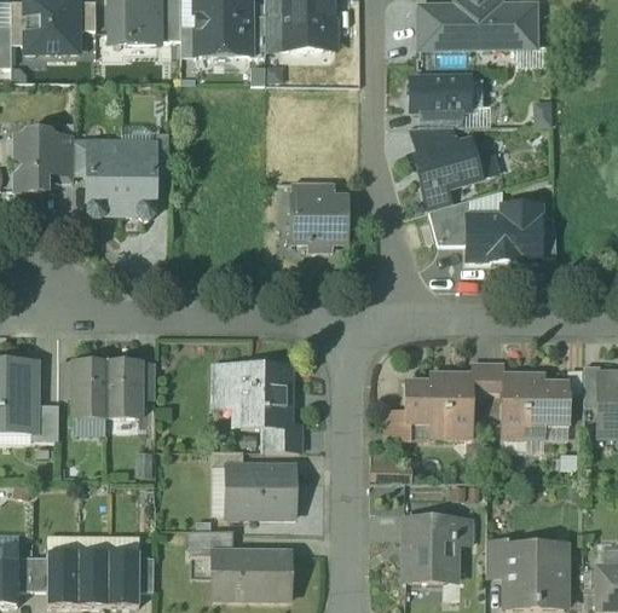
[(26,0),(26,3),(26,16),(26,33),(26,45),(26,52),(48,52),(78,52),(78,30),(76,0),(26,0)]
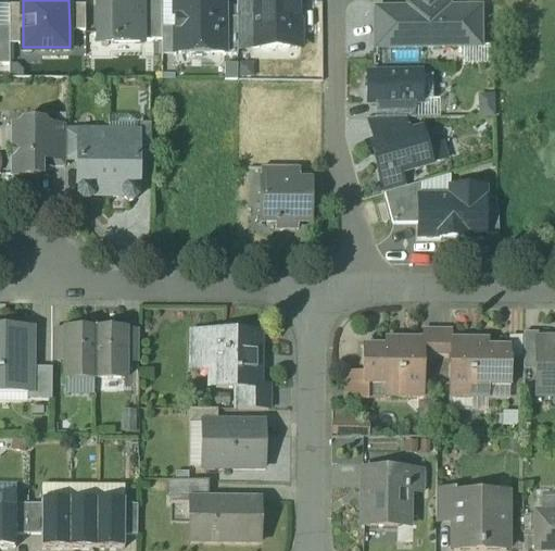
[(99,0),(99,39),(113,39),(142,39),(142,36),(142,0),(99,0)]
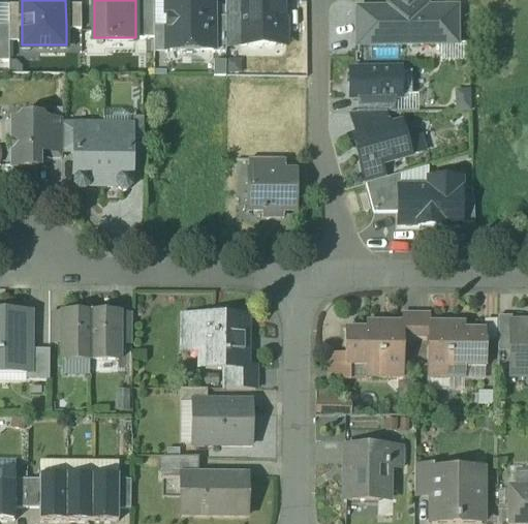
[(154,23),(154,0),(135,0),(135,34),(154,34),(154,23)]
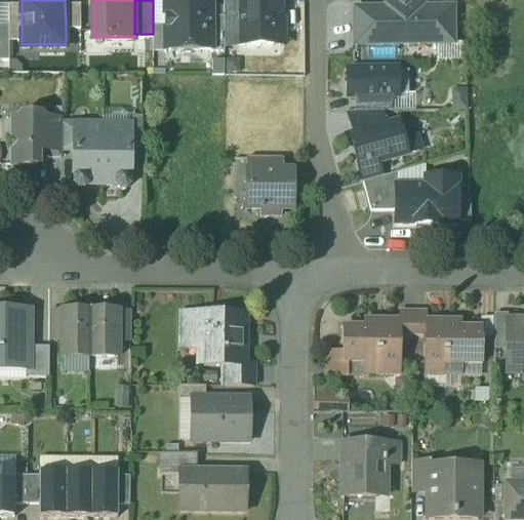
[(165,0),(165,22),(165,23),(165,46),(166,46),(211,46),(212,46),(212,13),(211,0),(165,0)]
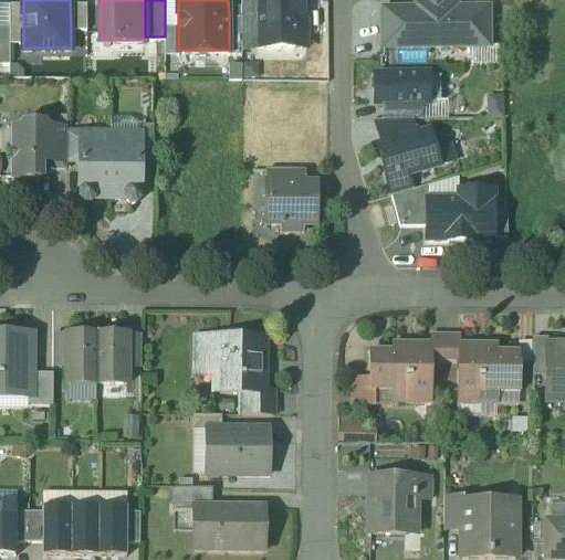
[(241,0),(242,14),(242,45),(295,44),(295,33),(301,33),(306,29),(306,20),(303,17),(303,0),(241,0)]
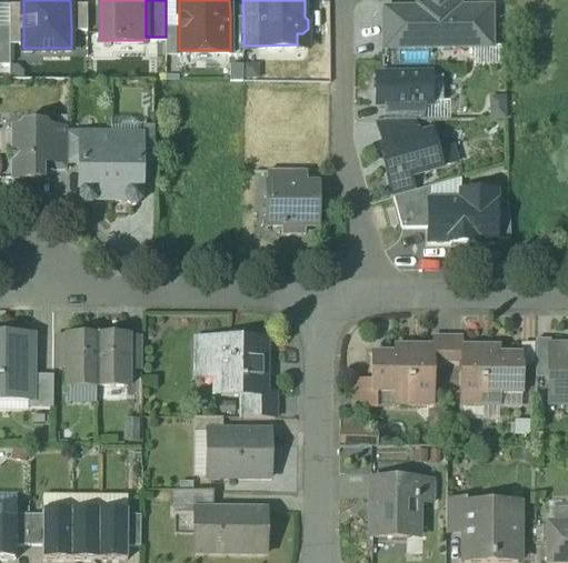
[(460,4),(460,0),(418,0),(418,4),(386,6),(386,44),(477,44),(476,4),(460,4)]
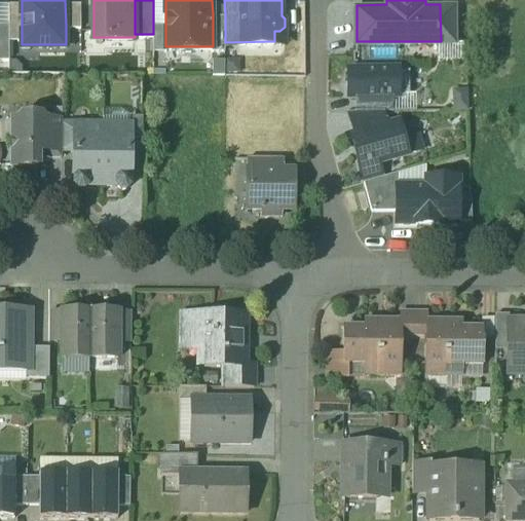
[(81,1),(66,1),(66,26),(81,26),(81,1)]
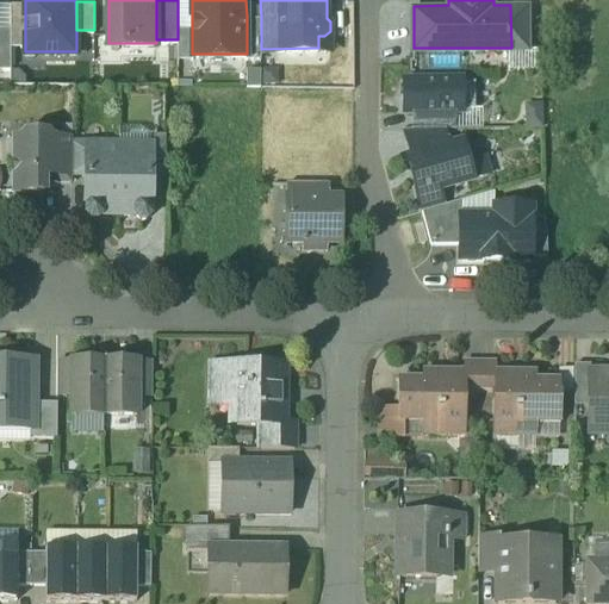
[(25,16),(25,2),(11,2),(11,25),(11,44),(25,44),(25,32),(25,16)]
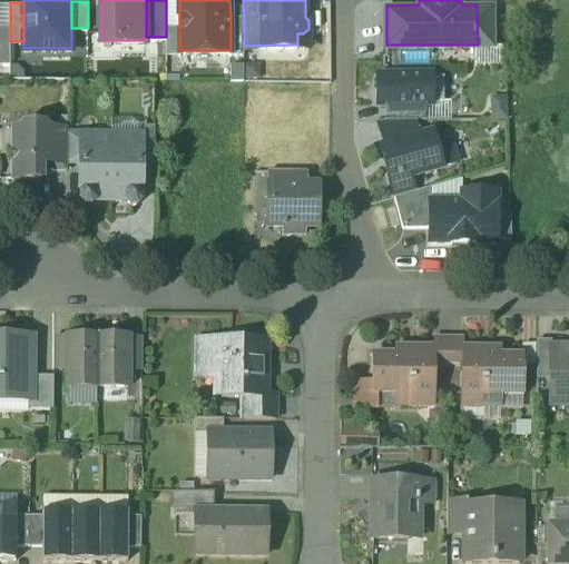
[(493,45),(493,5),(477,5),(478,45),(493,45)]
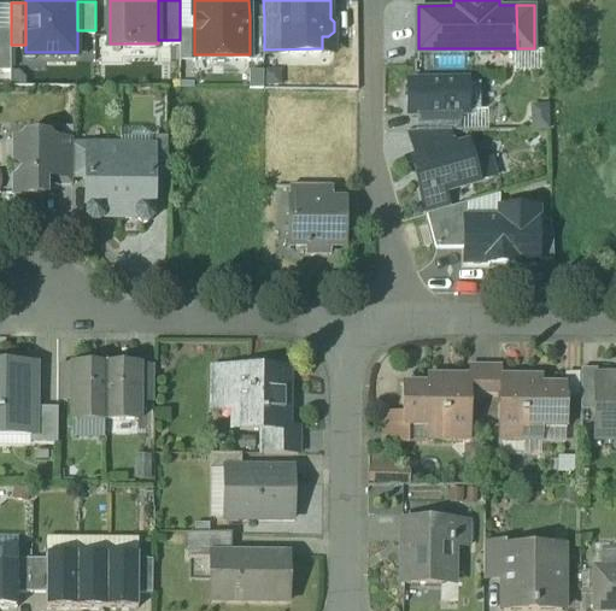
[(264,16),(250,16),(250,54),(248,54),(248,57),(264,57),(264,50),(264,16)]
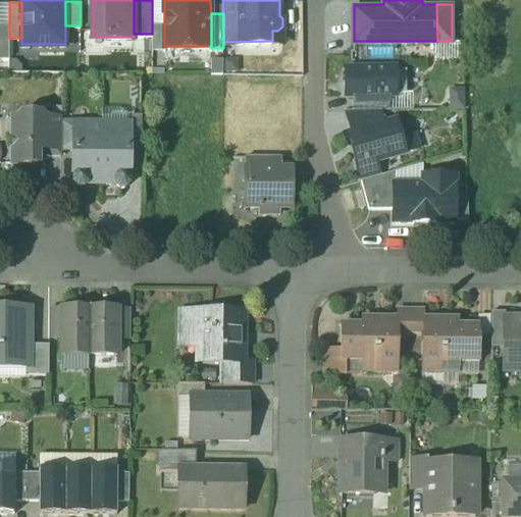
[(9,21),(0,21),(0,57),(9,57),(9,38),(9,21)]
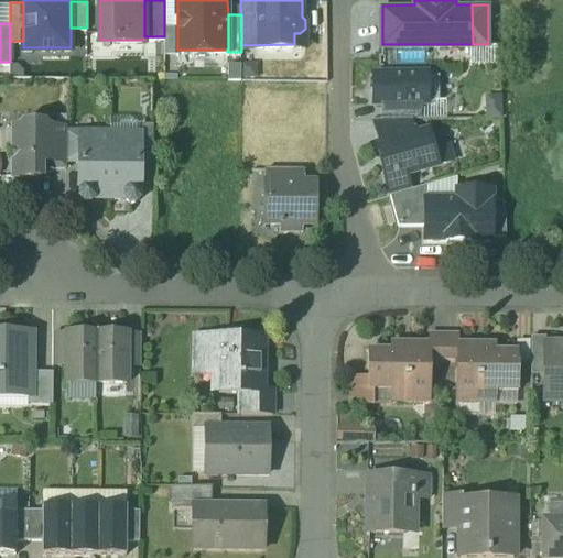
[(177,23),(164,24),(164,36),(164,52),(179,52),(179,50),(177,50),(177,24),(177,23)]
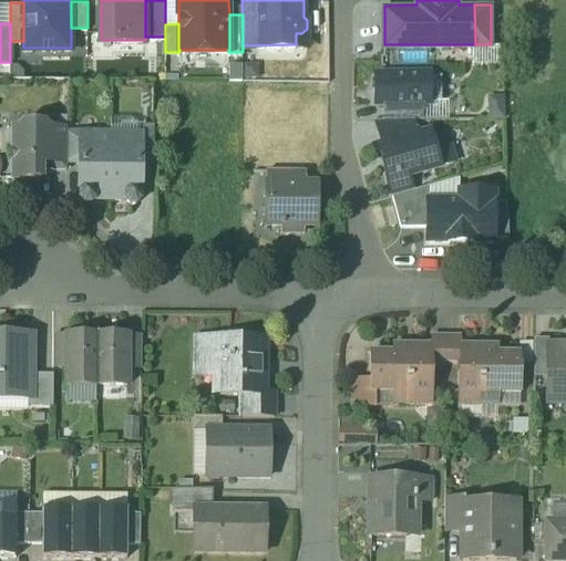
[(430,74),(430,71),(377,72),(377,102),(424,102),(430,102),(430,99),(430,74)]
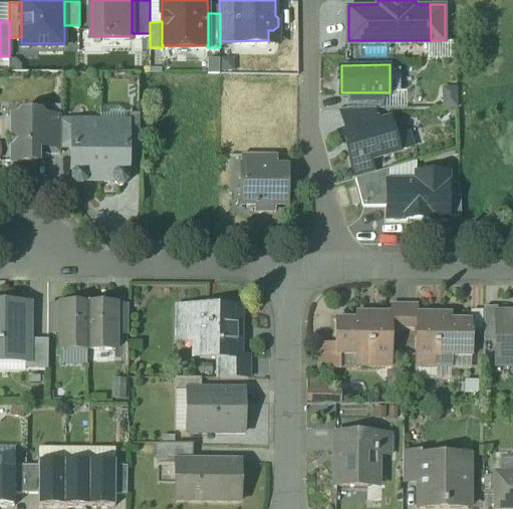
[(401,89),(401,67),(390,67),(390,89),(401,89)]
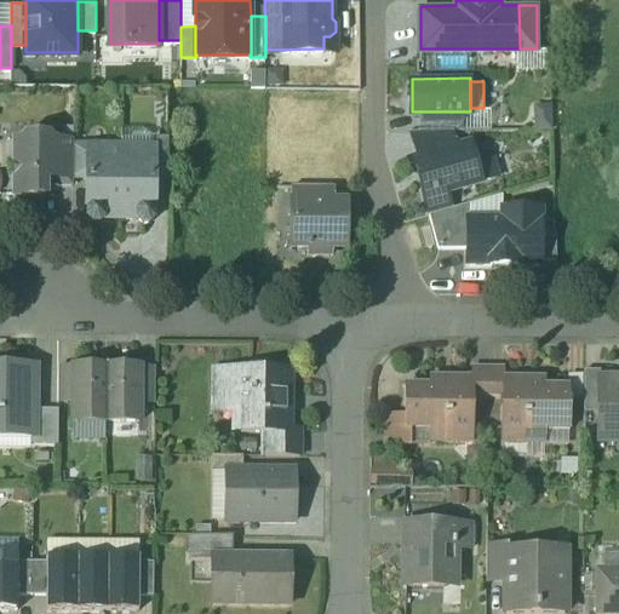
[(464,127),(464,112),(420,112),(420,127),(427,127),(452,127),(464,127)]
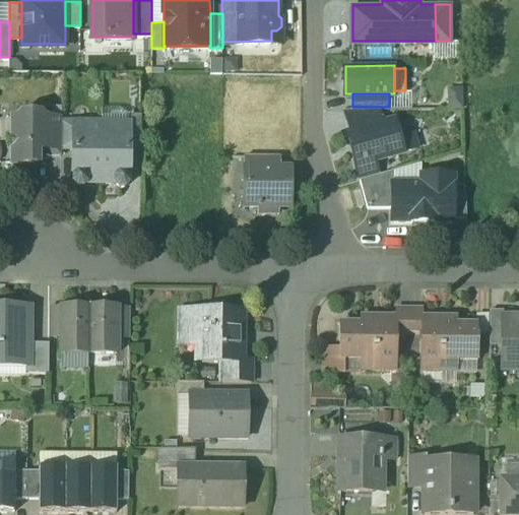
[(379,107),(358,107),(352,107),(345,108),(351,130),(383,122),(379,107)]
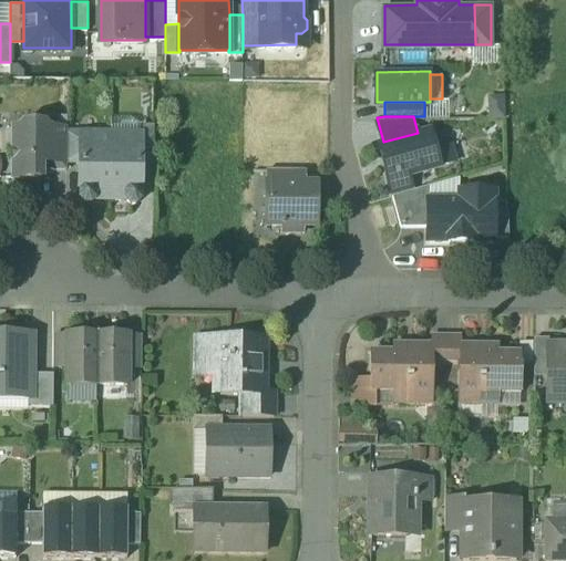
[(43,123),(24,123),(20,127),(14,127),(13,177),(41,177),(41,167),(52,167),(52,160),(54,160),(54,128),(48,128),(43,123)]
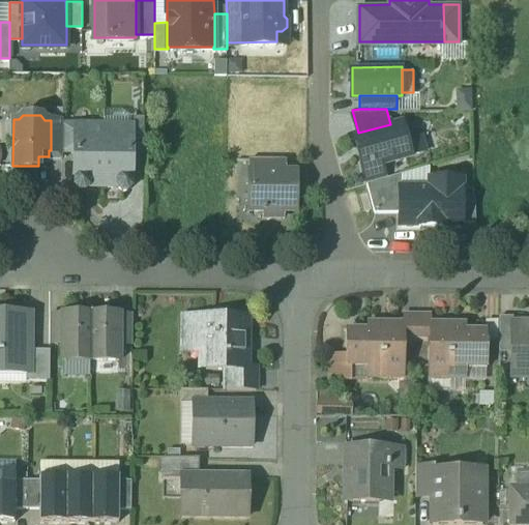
[(63,120),(51,120),(51,150),(49,150),(49,156),(62,156),(63,120)]
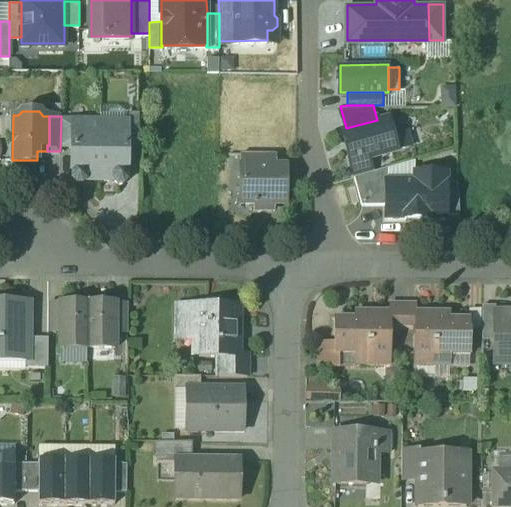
[(346,128),(342,129),(354,174),(373,169),(369,155),(397,148),(388,117),(377,120),(346,128)]
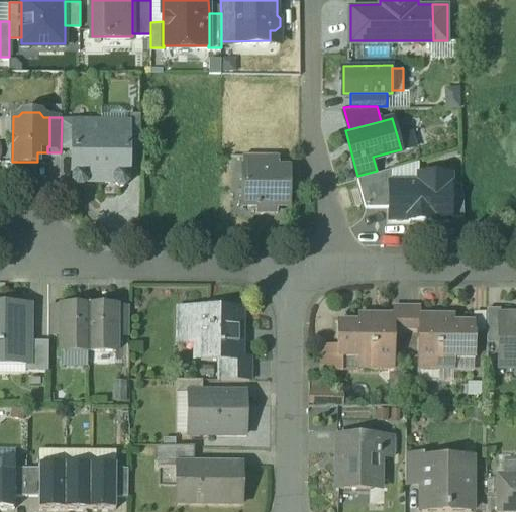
[(75,120),(62,120),(62,147),(74,147),(74,123),(75,123),(75,120)]
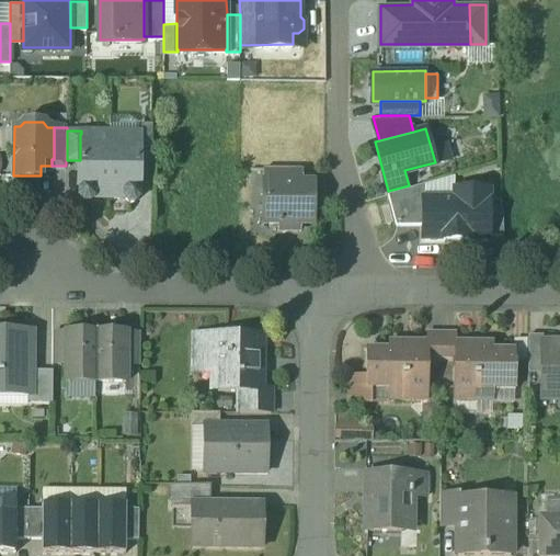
[(152,132),(139,132),(139,134),(140,134),(140,160),(152,160),(152,132)]
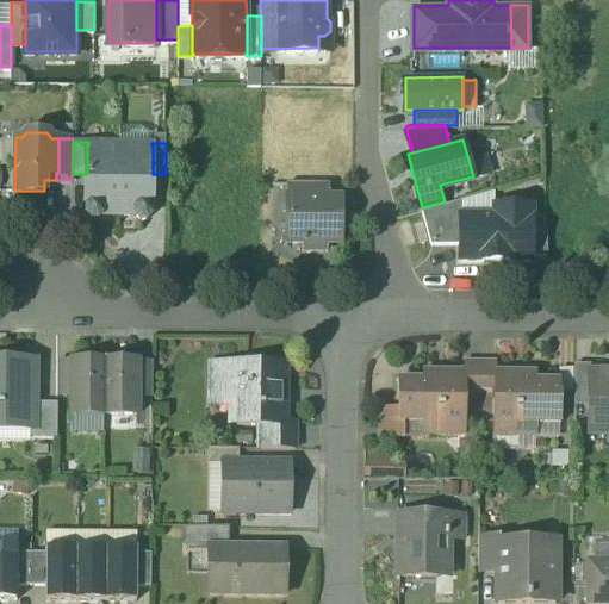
[(88,145),(87,145),(87,174),(87,178),(89,178),(89,204),(87,207),(87,215),(91,219),(98,219),(103,215),(118,215),(119,145),(88,145)]
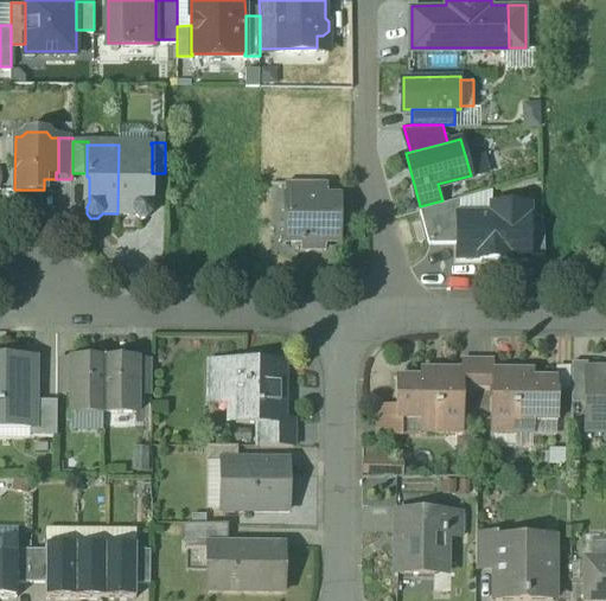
[(151,145),(119,145),(117,213),(136,213),(140,218),(147,218),(152,215),(152,206),(150,205),(150,176),(152,176),(152,173),(152,145),(151,145)]
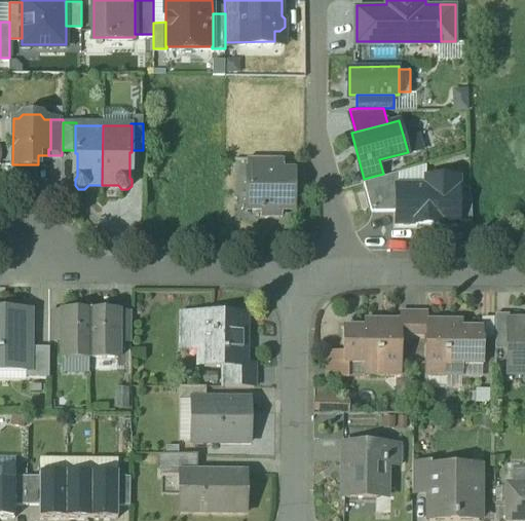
[(284,155),(248,154),(248,169),(284,169),(284,155)]
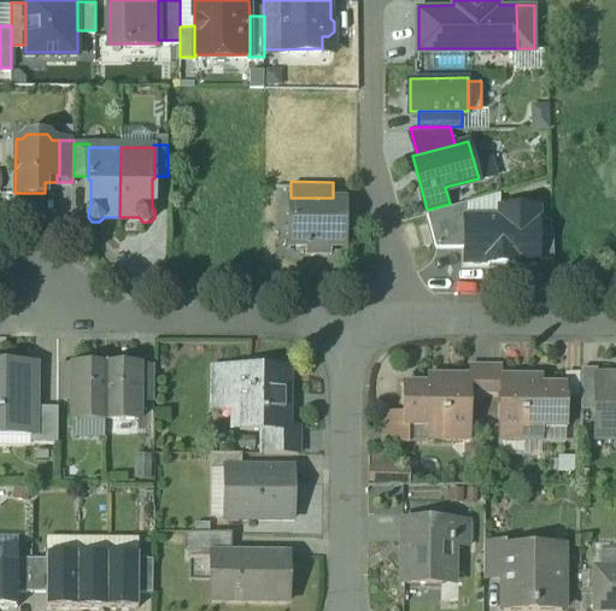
[(333,198),(291,198),(289,241),(306,241),(306,242),(309,242),(309,250),(329,250),(329,241),(342,241),(342,219),(347,216),(347,204),(344,201),(344,198),(333,198)]
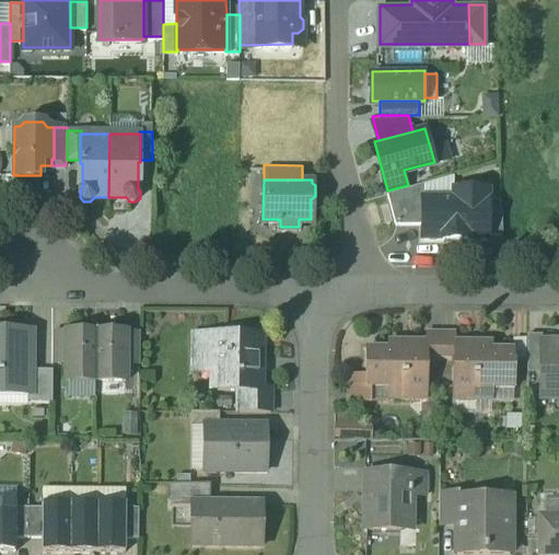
[(408,185),(387,191),(396,221),(422,221),(422,196),(424,196),(424,181),(408,185)]
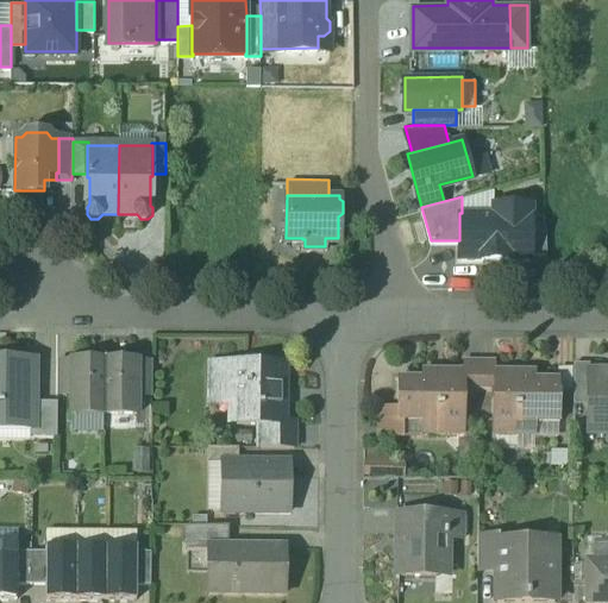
[(532,203),(494,202),(494,213),(462,213),(459,213),(459,240),(459,257),(531,257),(531,252),(532,224),(532,203)]
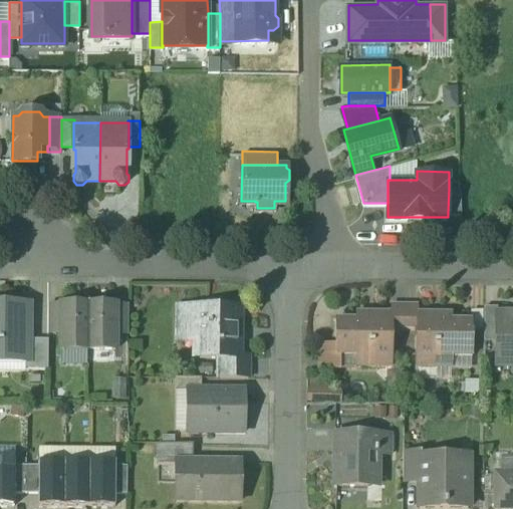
[(461,189),(449,189),(448,213),(462,213),(461,189)]
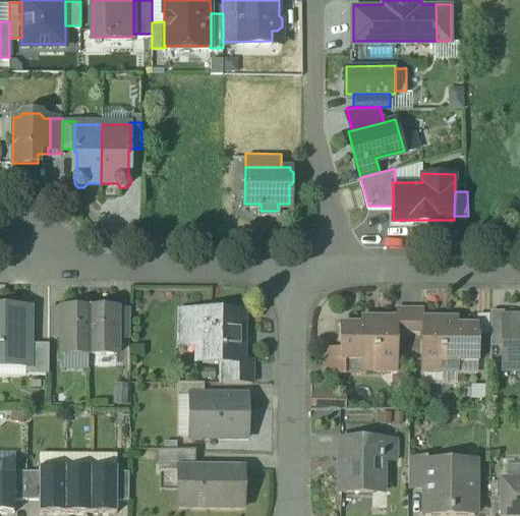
[(0,361),(29,362),(29,342),(29,306),(0,305),(0,361)]
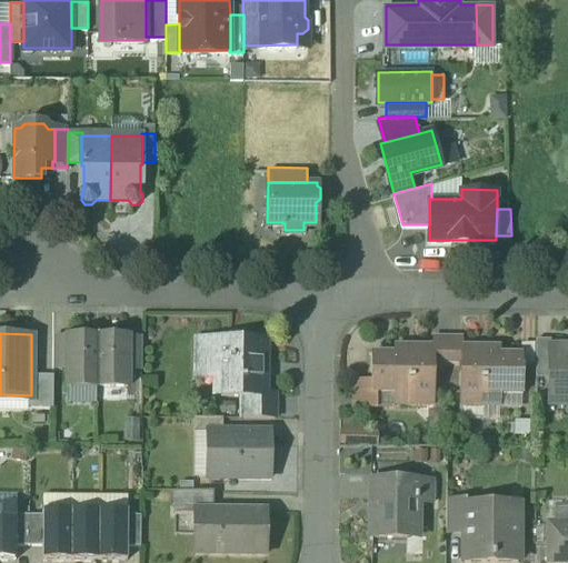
[(98,334),(69,334),(68,335),(68,364),(68,383),(98,383),(98,334)]
